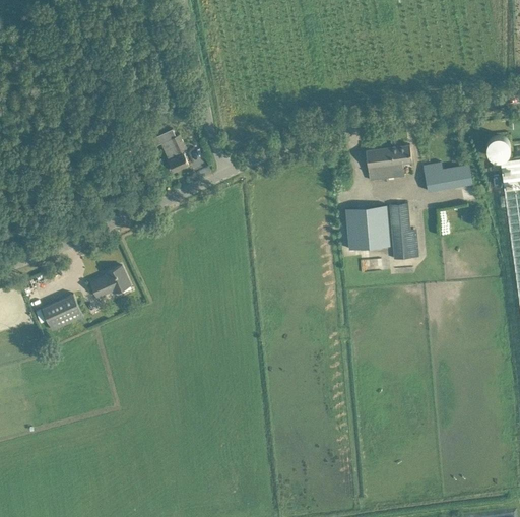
[(186,114),(178,117),(180,125),(188,122),(186,114)]
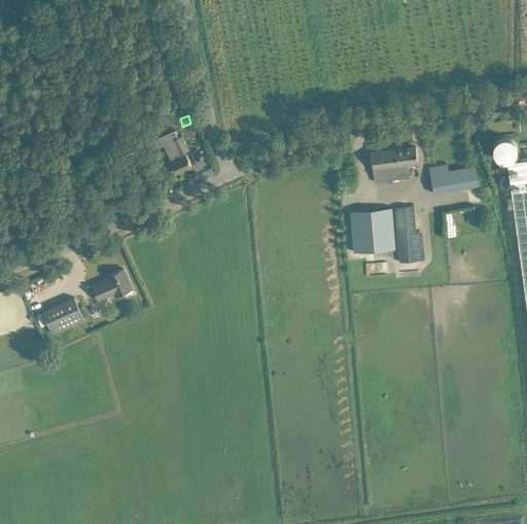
[(171,143),(164,147),(172,166),(176,175),(191,169),(186,158),(185,159),(184,155),(188,153),(182,139),(171,143)]
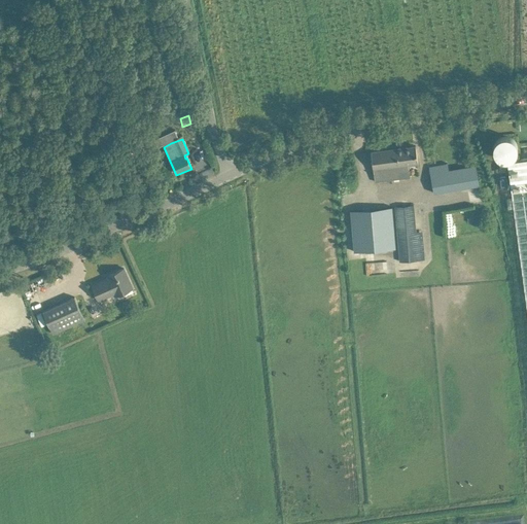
[(418,167),(416,148),(371,154),(375,184),(410,180),(409,168),(418,167)]
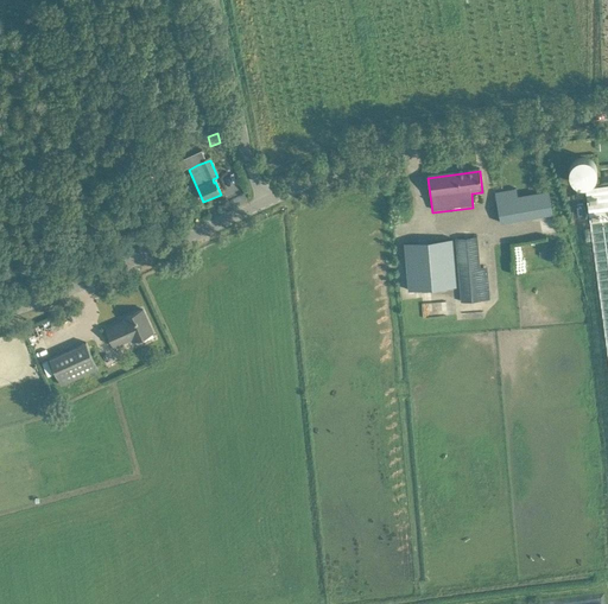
[(607,185),(586,190),(589,220),(607,354),(607,185)]
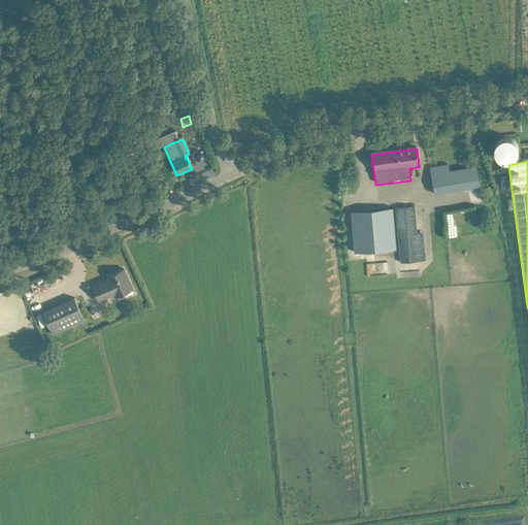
[(441,168),(429,170),(434,197),(482,188),(477,168),(443,174),(441,168)]
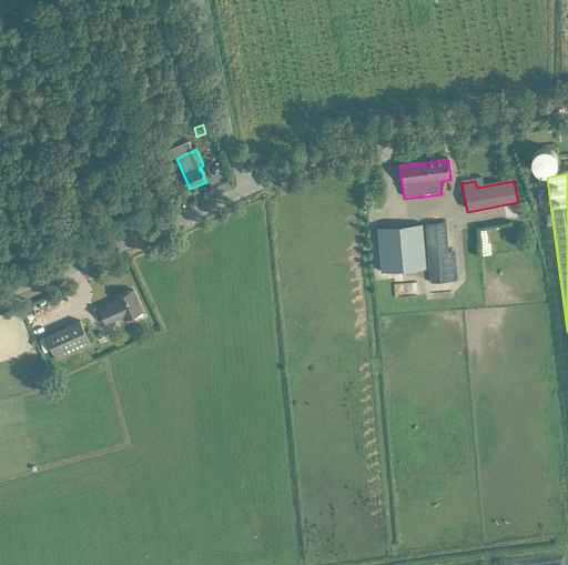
[(429,285),(458,283),(456,256),(448,258),(446,224),(425,225),(429,285)]
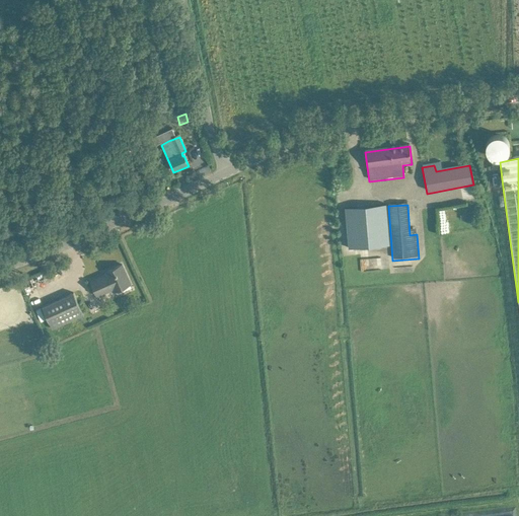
[(385,206),(344,209),(347,250),(388,247),(385,206)]
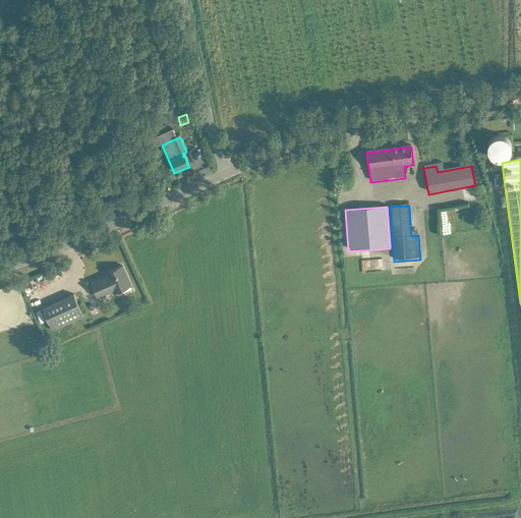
[(445,228),(456,228),(456,216),(445,216),(445,228)]
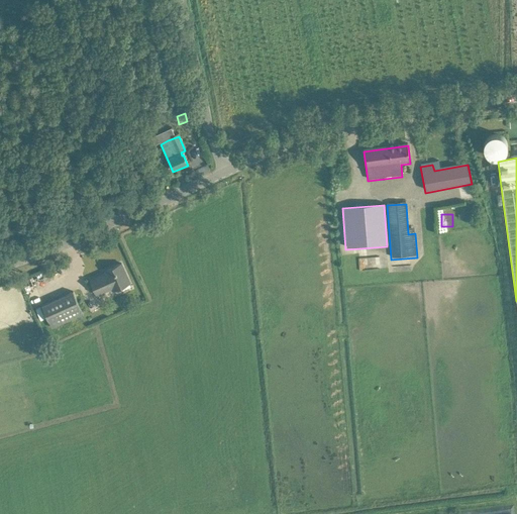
[(106,276),(91,283),(97,297),(112,291),(113,293),(130,285),(121,266),(105,274),(106,276)]
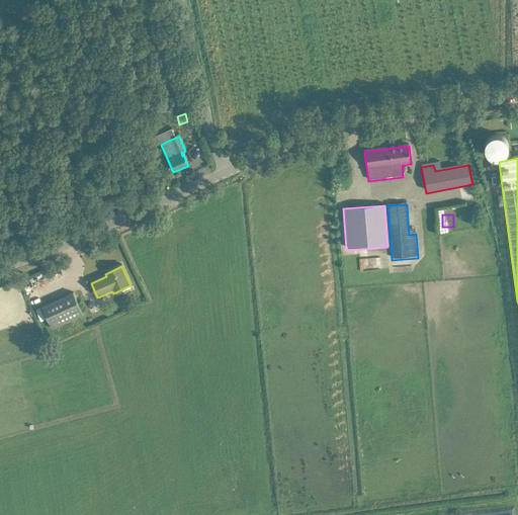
[(73,294),(42,309),(52,331),(83,317),(73,294)]
